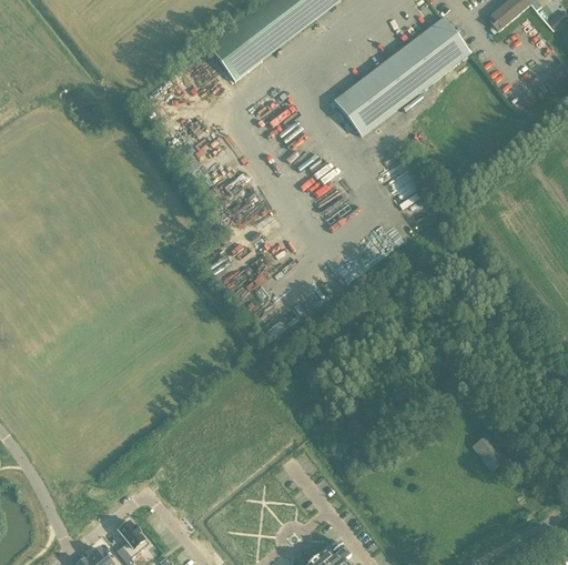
[(265,0),(234,23),(262,60),(338,0),(265,0)]
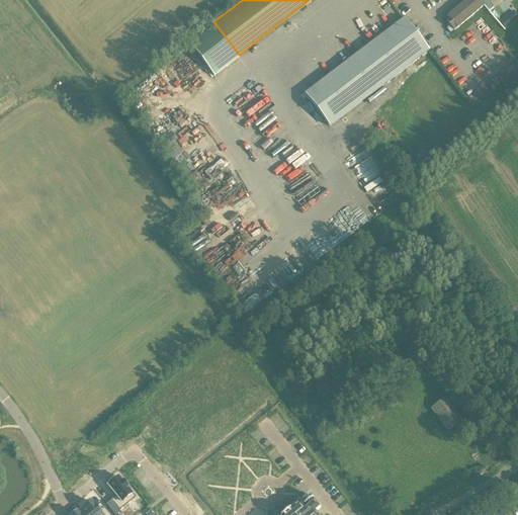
[(464,0),(445,16),(454,27),(484,3),(482,0),(464,0)]
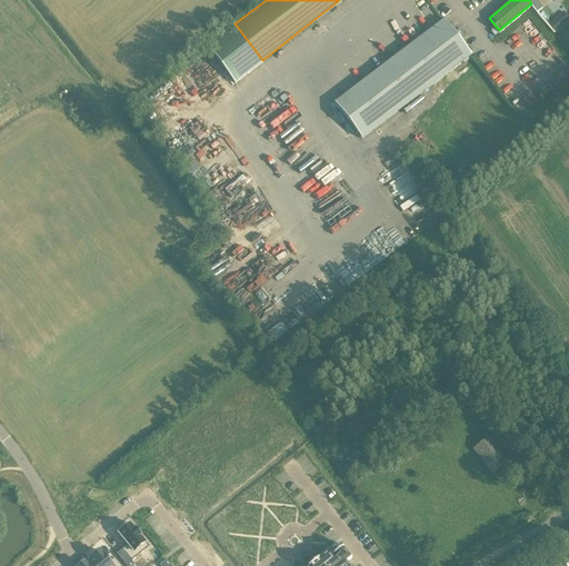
[(529,0),(531,3),(537,9),(542,5),(538,0),(529,0)]
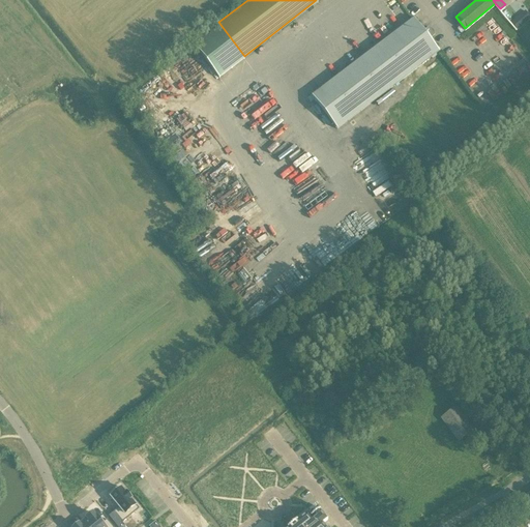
[(529,16),(529,15),(525,8),(511,20),(517,27),(529,16)]
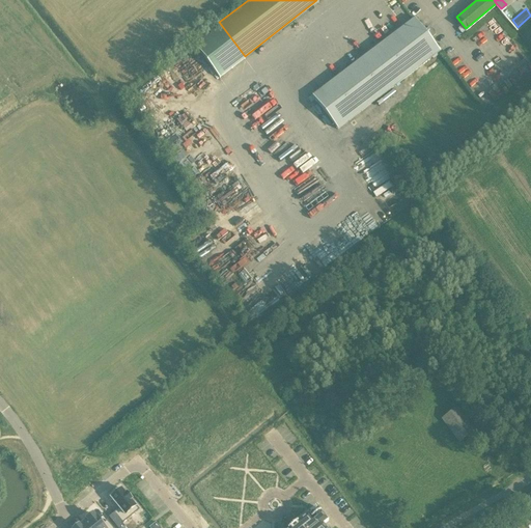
[(415,16),(312,93),(337,127),(400,79),(439,49),(440,49),(430,35),(436,32),(429,24),(424,28),(415,16)]
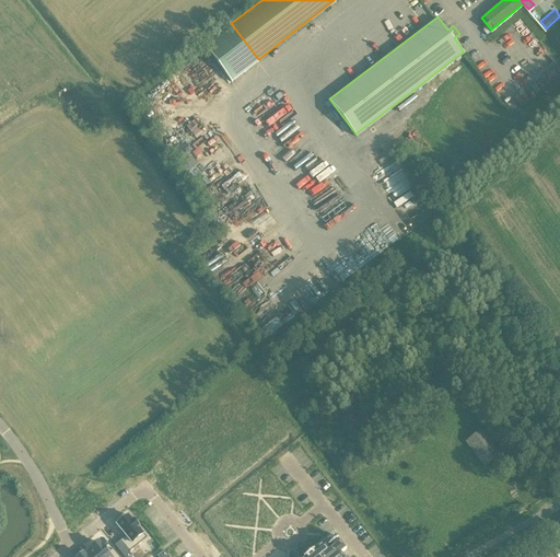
[(231,23),(205,44),(231,79),(258,59),(231,23)]
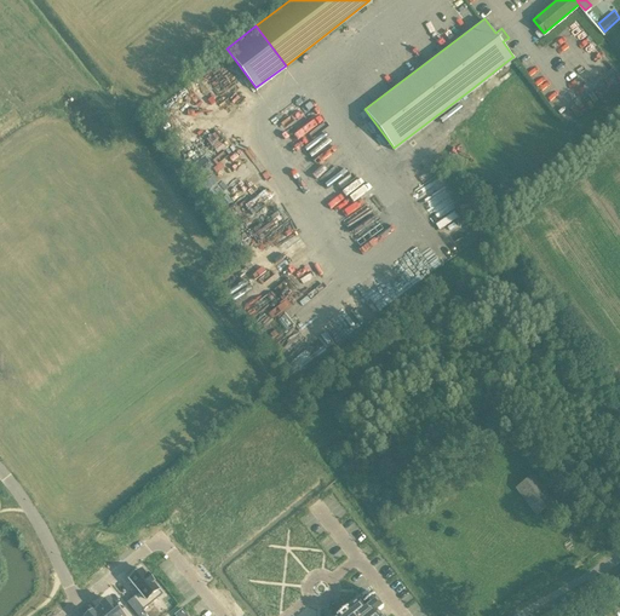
[(5,395),(0,398),(0,415),(13,406),(5,395)]
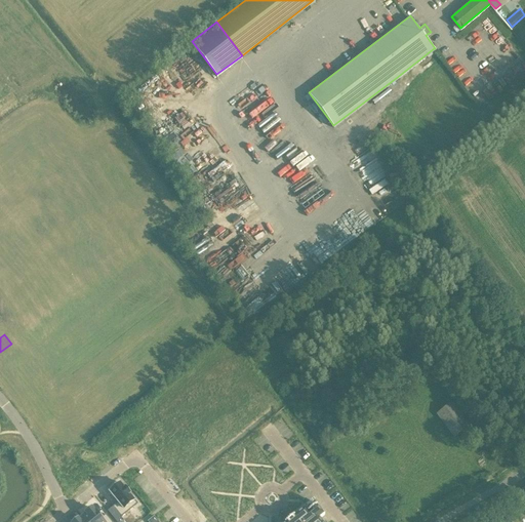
[(11,344),(0,352),(0,362),(2,365),(18,352),(11,344)]
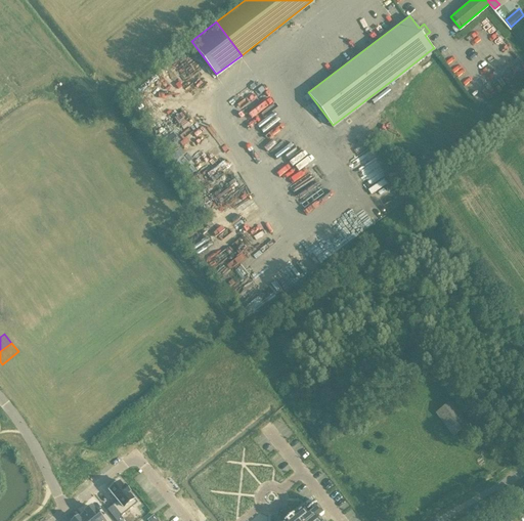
[(98,405),(105,414),(117,405),(110,396),(98,405)]
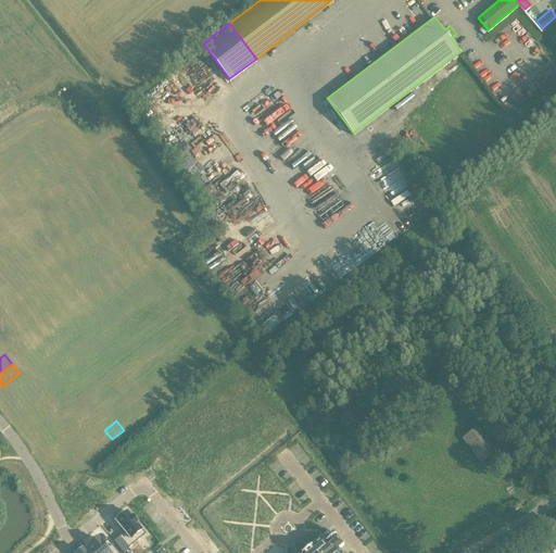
[(481,460),(497,449),(479,424),(463,436),(481,460)]
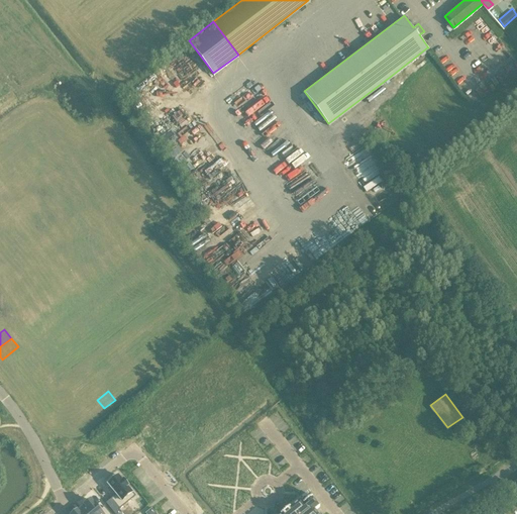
[(110,480),(108,482),(116,493),(111,497),(119,507),(135,494),(128,485),(128,484),(123,478),(122,478),(119,473),(116,475),(115,474),(108,479),(110,480)]
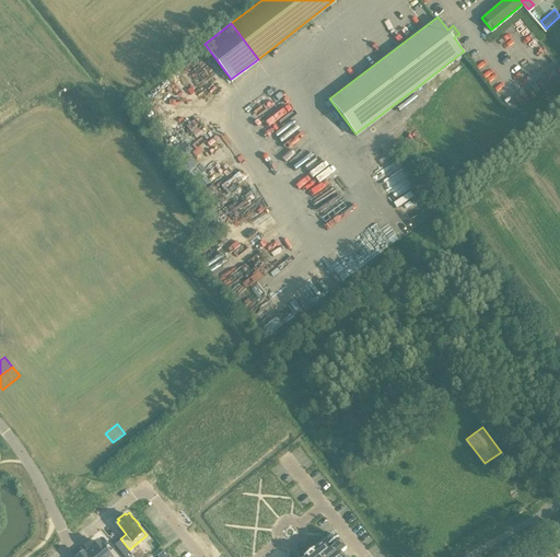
[(346,556),(342,553),(347,548),(335,532),(313,549),(313,550),(313,552),(305,556),(346,556)]
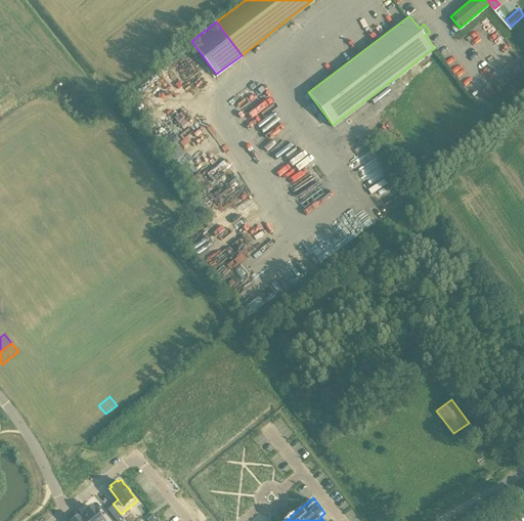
[(86,511),(82,513),(88,520),(114,520),(105,511),(100,515),(92,505),(91,505),(90,505),(89,504),(85,508),(86,509),(85,510),(86,511)]
